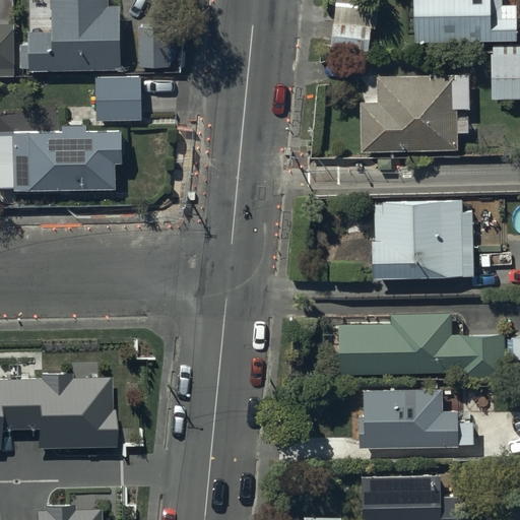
[(14,66),(14,79),(34,79),(34,73),(119,71),(118,7),(107,8),(106,0),(49,0),(51,33),(28,34),(28,46),(20,47),(20,66),(14,66)]
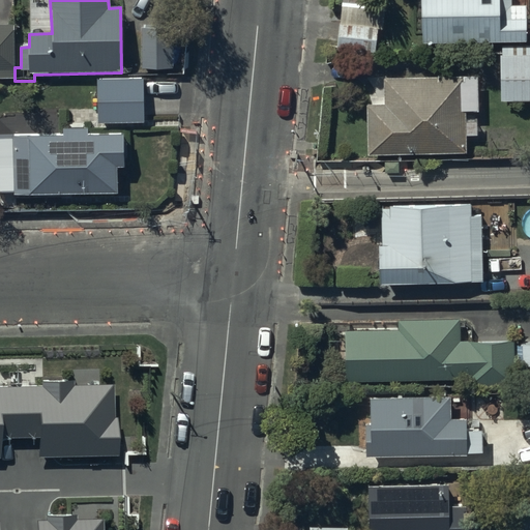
[(420,0),(422,45),(525,43),(524,6),(511,6),(510,0),(420,0)]
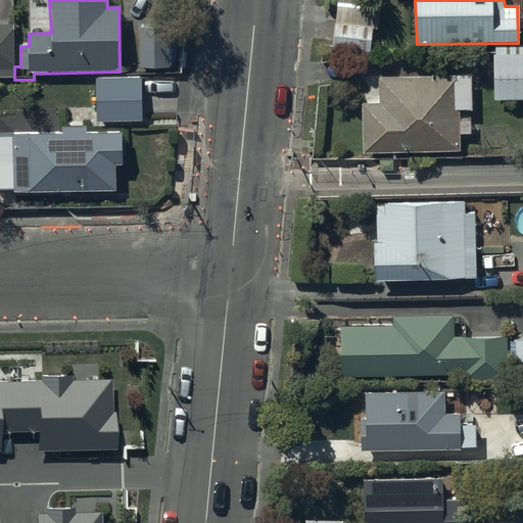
[(379,6),(336,3),(333,47),(362,49),(363,36),(377,37),(379,6)]
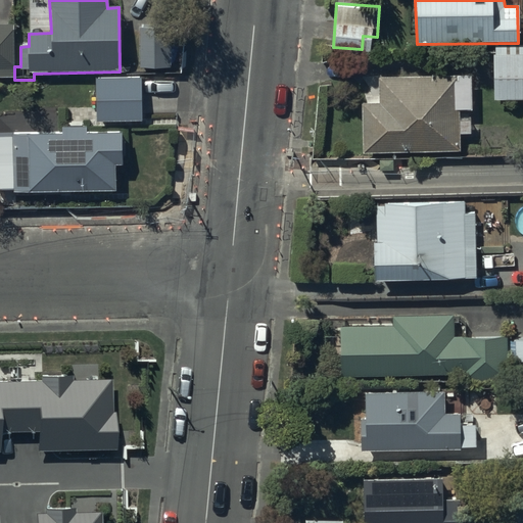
[(169,24),(139,24),(139,68),(170,68),(169,24)]
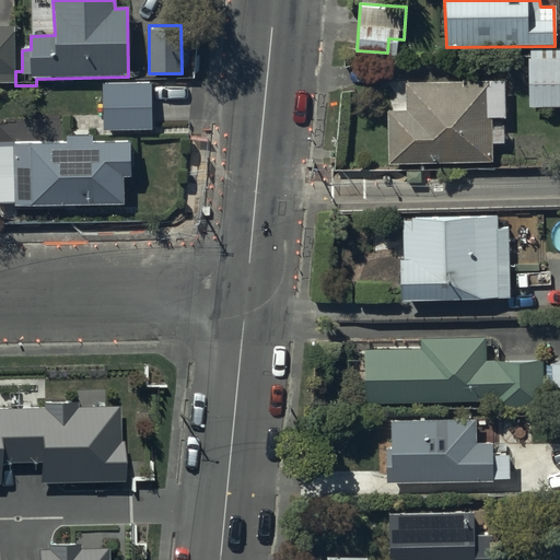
[(0,84),(14,84),(14,26),(0,26),(0,84)]
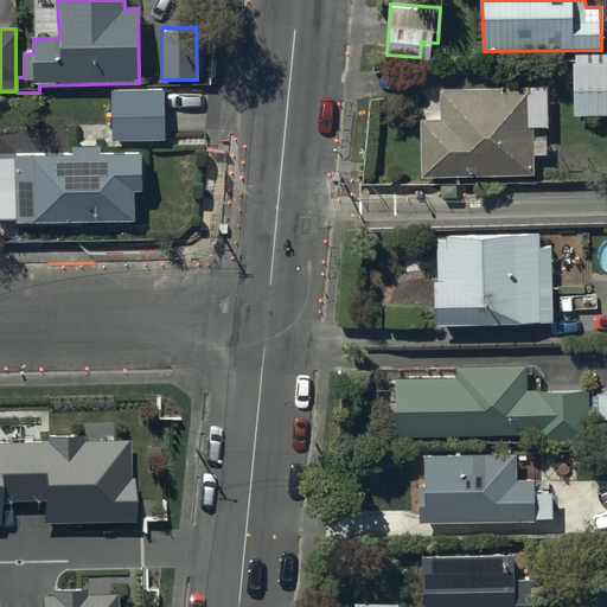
[(606,52),(575,53),(575,64),(573,64),(573,117),(606,116),(606,52)]
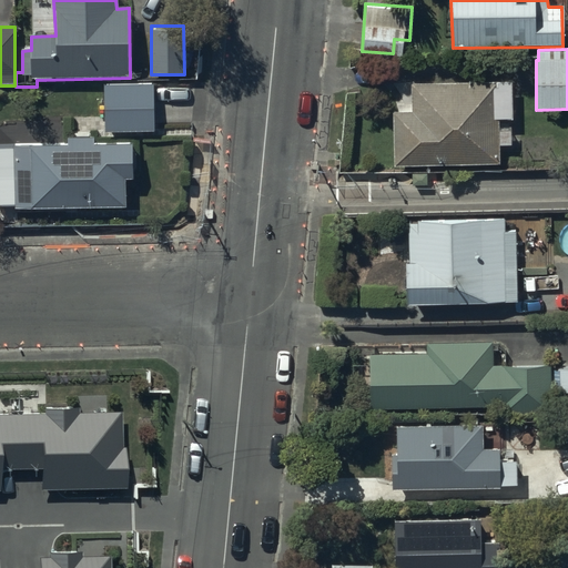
[(393,113),(393,168),(497,165),(497,146),(511,146),(510,82),(411,84),(412,112),(393,113)]
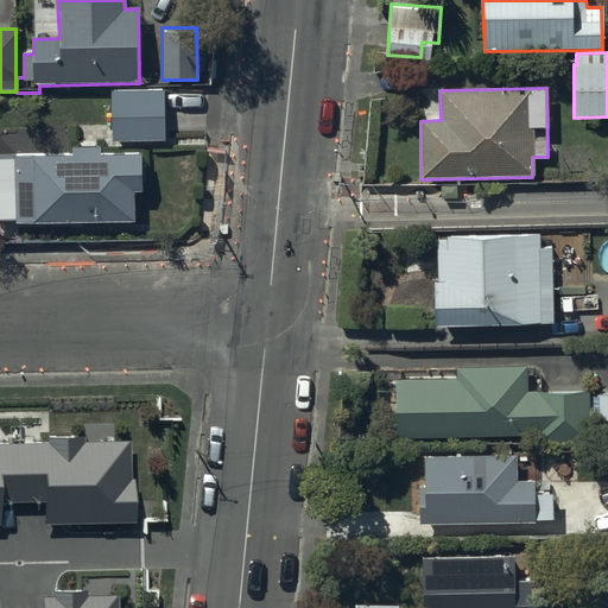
[(164,90),(113,90),(113,141),(165,140),(164,90)]
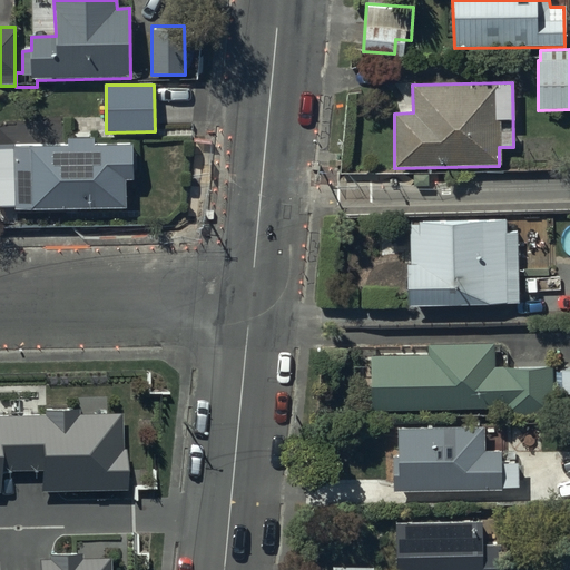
[(68,141),(13,144),(16,209),(123,207),(123,179),(131,179),(131,143),(94,144),(94,137),(68,137),(68,141)]
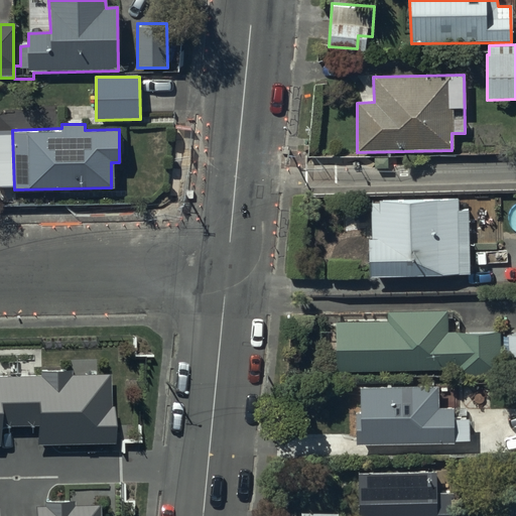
[(369,240),(370,278),(470,276),(468,203),(458,203),(458,198),(371,200),(372,240),(369,240)]
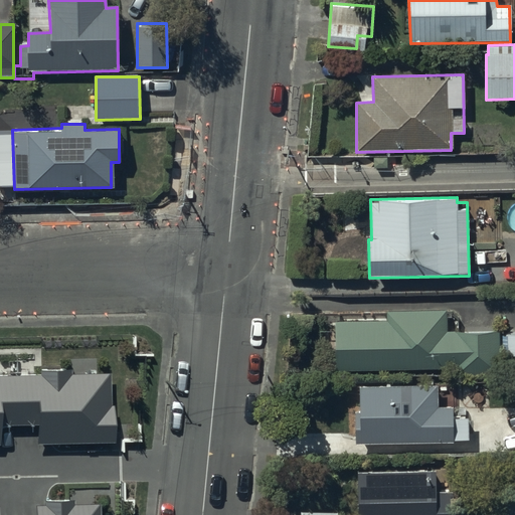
[(336,322),(337,371),(455,370),(455,375),(499,375),(499,331),(447,332),(447,312),(387,313),(387,322),(336,322)]
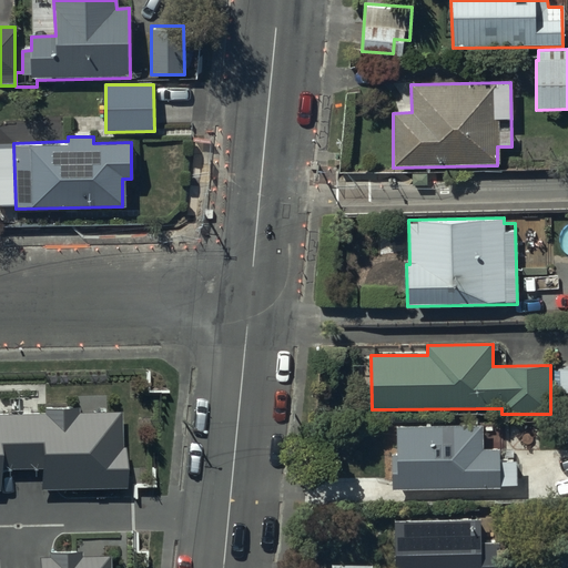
[(122,484),(120,412),(74,414),(77,408),(46,408),(46,415),(0,415),(0,463),(44,462),(46,486),(122,484)]
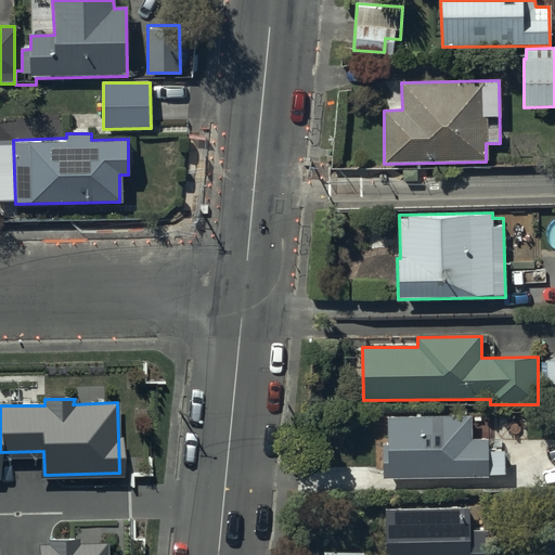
[(383,446),(383,479),(488,479),(488,475),(505,475),(505,450),(489,450),(489,441),(472,441),(472,418),(387,418),(387,446),(383,446)]
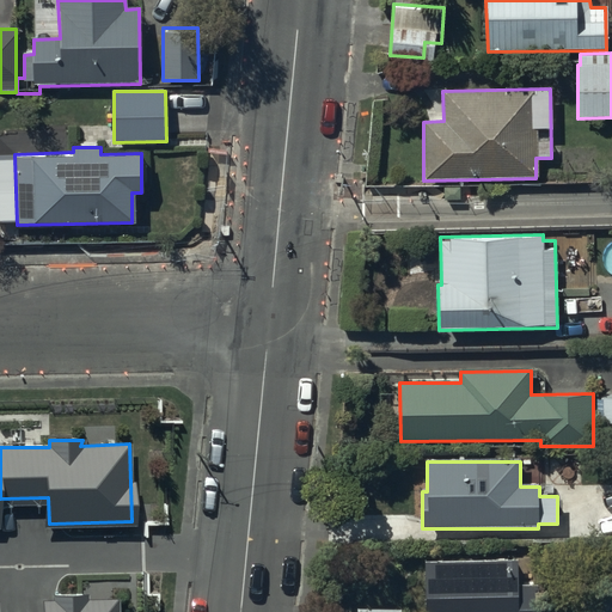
[(515,561),(424,562),(424,611),(538,611),(539,611),(534,611),(534,587),(516,587),(515,561)]
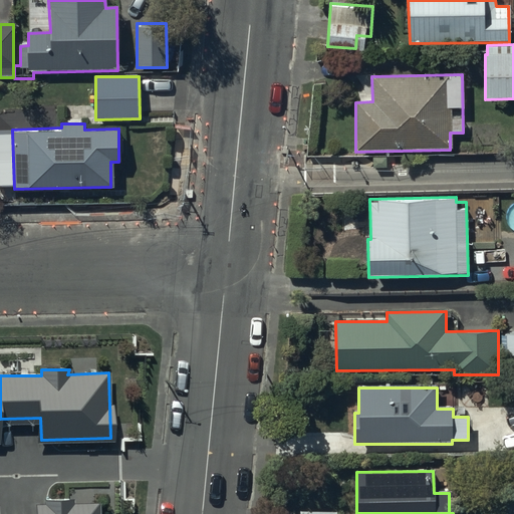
[(101,513),(101,504),(65,506),(65,502),(36,503),(36,513),(101,513)]
